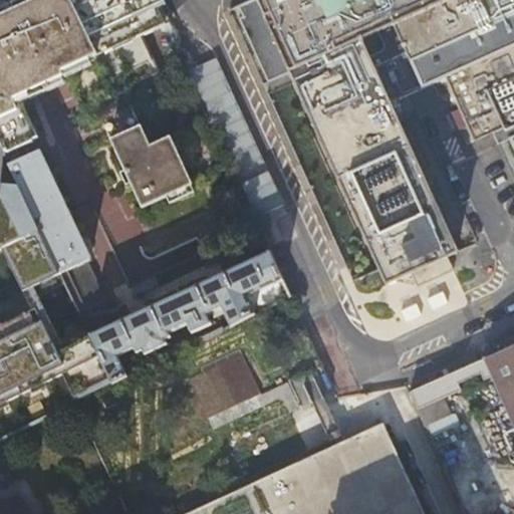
[(18,0),(0,8),(0,145),(5,156),(32,142),(13,100),(68,74),(92,126),(100,122),(145,211),(233,169),(210,119),(152,147),(123,89),(115,93),(69,0),(18,0)]
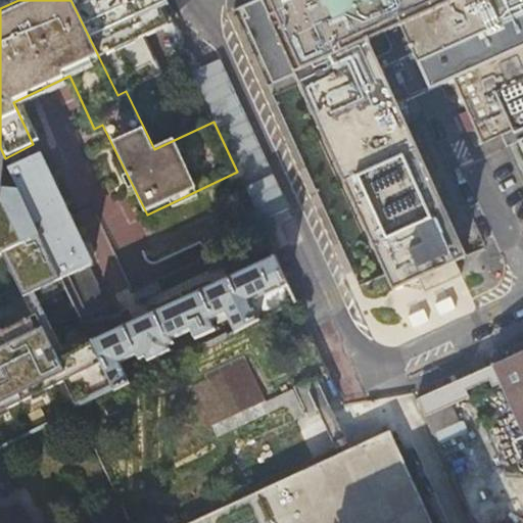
[(70,0),(117,95),(126,91),(160,76),(142,38),(175,22),(163,0),(70,0)]
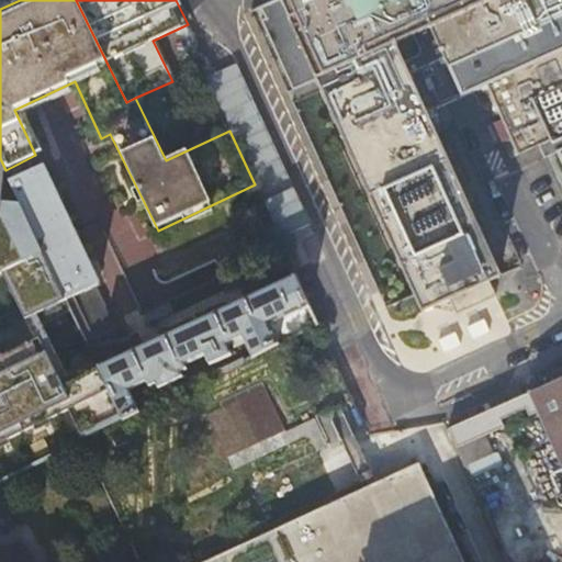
[(561,0),(273,0),(251,10),(251,12),(262,8),(267,18),(261,20),(293,90),(317,79),(423,312),(450,300),(457,315),(476,306),(497,296),(490,281),(501,277),(426,113),(487,85),(519,155),(539,145),(546,159),(558,153),(561,163),(561,0)]
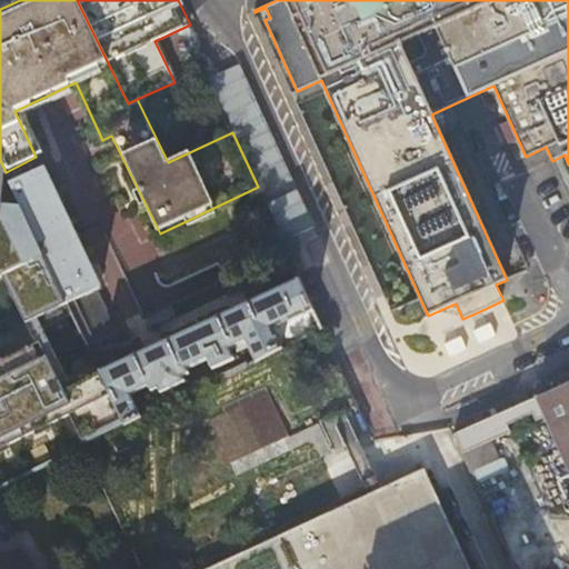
[(230,65),(207,77),(211,83),(228,75),(239,95),(223,103),(235,125),(257,112),(230,65)]
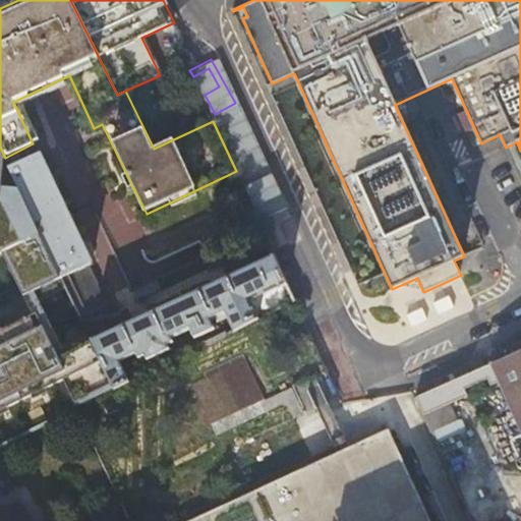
[(0,409),(62,379),(77,407),(115,389),(93,341),(87,329),(60,342),(49,320),(43,323),(37,311),(0,329),(0,252),(2,251),(23,296),(34,291),(38,300),(66,287),(61,276),(9,167),(5,158),(0,147),(0,409)]
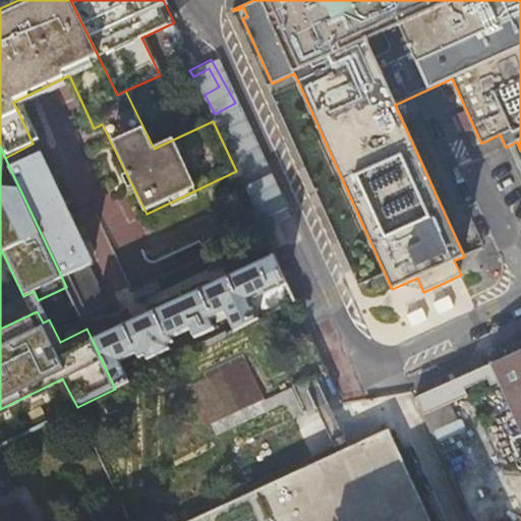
[(92,262),(40,154),(9,167),(61,276),(89,263),(92,262)]
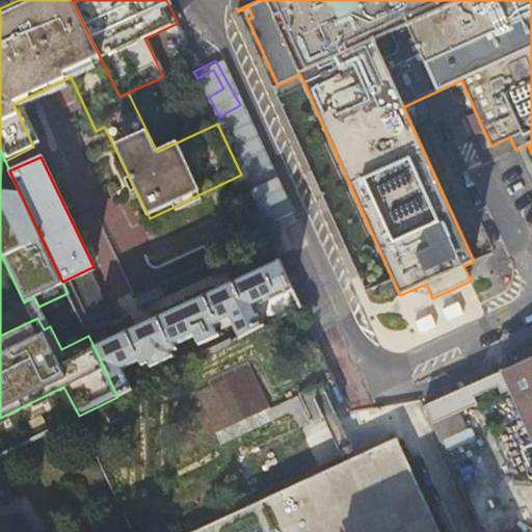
[(272,174),(247,185),(278,254),(302,242),(272,174)]
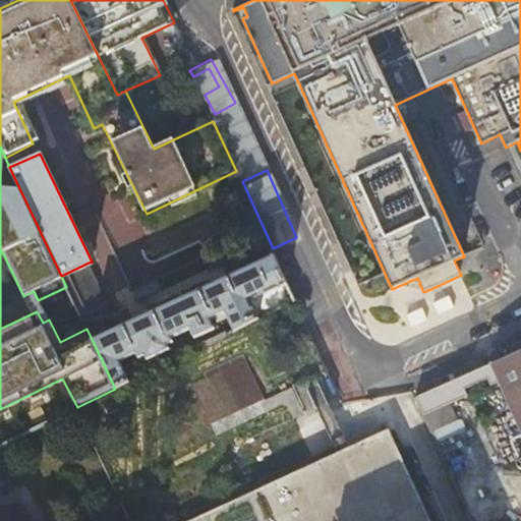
[(274,254),(93,341),(115,389),(129,381),(120,361),(136,354),(138,357),(146,354),(148,359),(170,348),(168,344),(174,341),(173,337),(191,328),(195,337),(216,327),(212,319),(217,316),(219,320),(228,315),(234,328),(257,316),(250,300),(287,283),(274,254)]
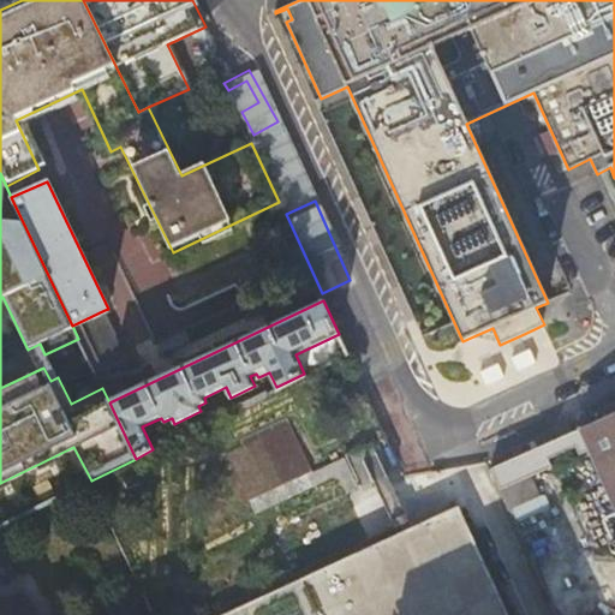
[(115,333),(105,310),(72,326),(78,339),(91,366),(124,352),(114,334),(115,333)]
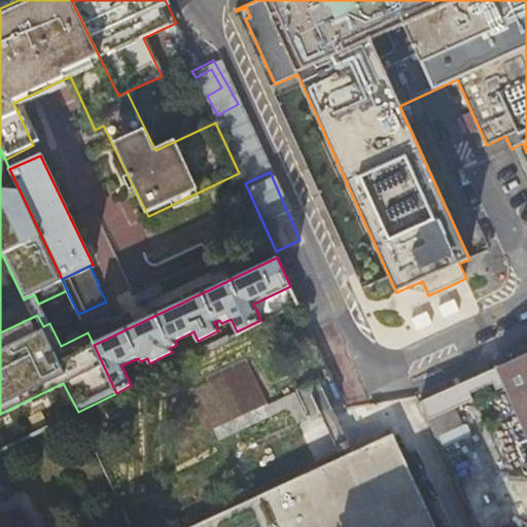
[(225,379),(229,382),(233,384),(237,385),(241,385),(245,384),(247,383),(250,381),(252,378),(253,375),(254,371),(254,366),(254,363),(253,360),(251,358),(249,356),(246,354),(244,353),(241,352),(238,352),(234,352),(231,353),(230,354),(226,357),(224,359),(222,363),(221,369),(222,375),(225,379)]
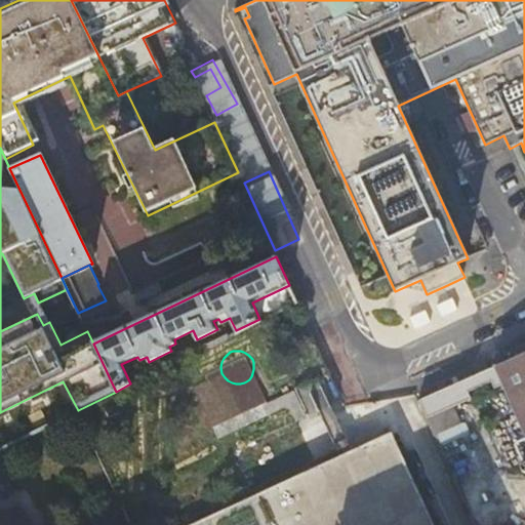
[(524,354),(419,401),(435,435),(460,423),(453,407),(471,399),(468,393),(491,382),(494,390),(502,386),(524,435),(524,354)]
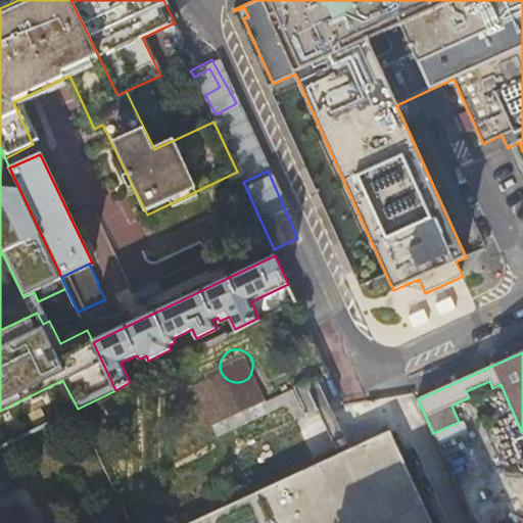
[(306,415),(330,405),(317,376),(294,387),(306,415)]
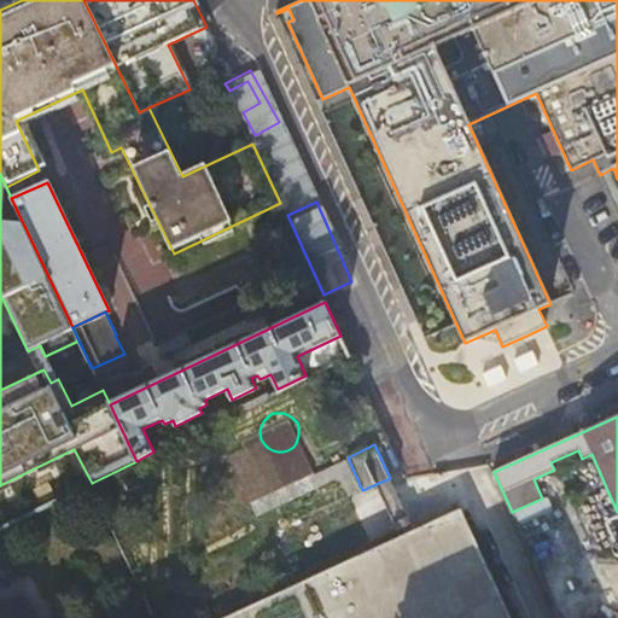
[(509,617),(460,509),(225,617),(509,617)]
